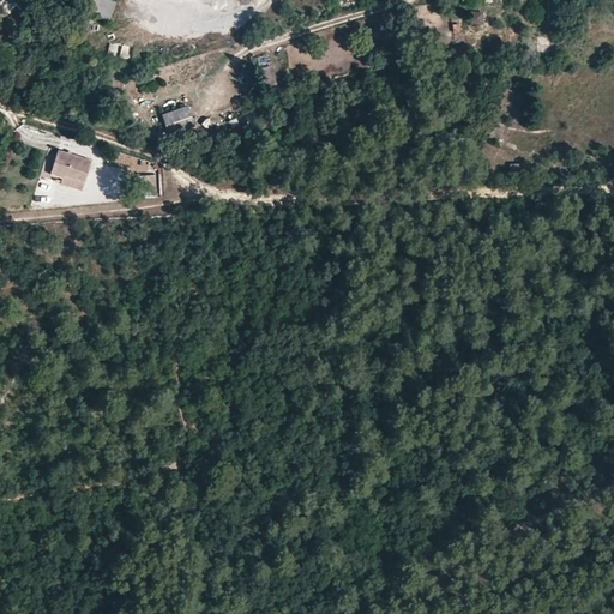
[(107,1),(106,0),(70,0),(76,4),(78,1),(95,13),(107,1)]
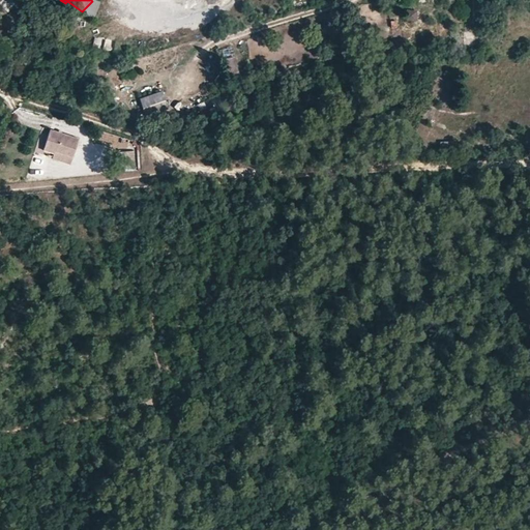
[(408,10),(407,22),(415,22),(416,10),(408,10)]
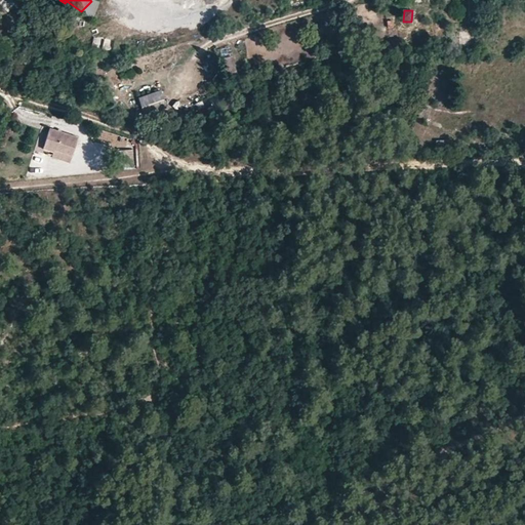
[(471,35),(479,35),(479,10),(470,11),(471,35)]
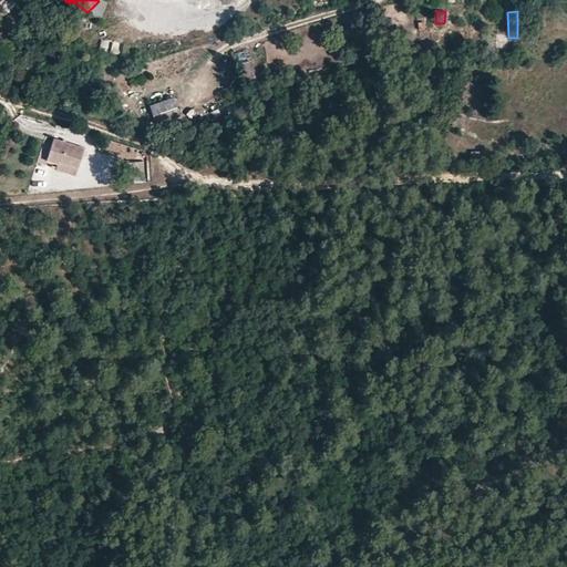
[(112,42),(110,54),(120,55),(121,43),(112,42)]
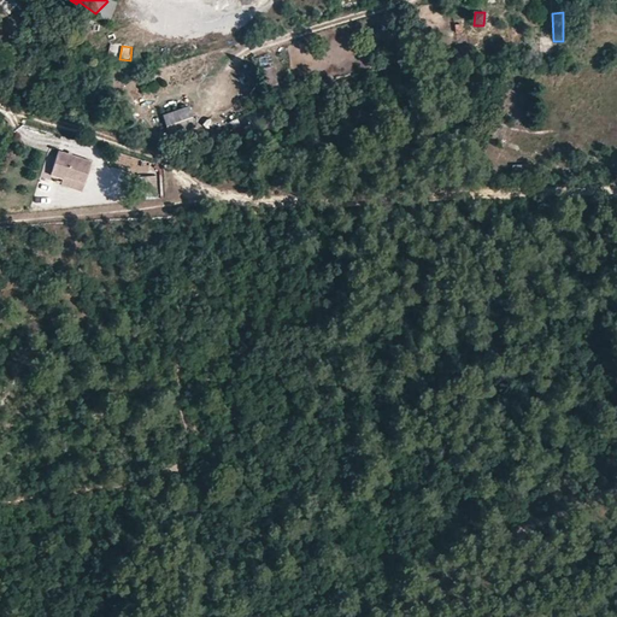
[(175,112),(170,99),(144,107),(146,115),(157,112),(158,117),(175,112)]
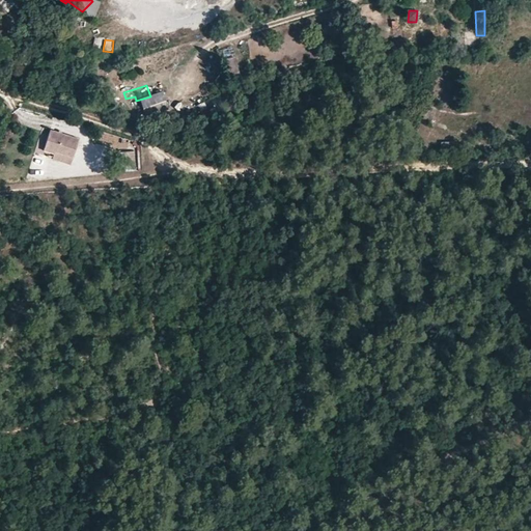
[(143,106),(165,99),(163,92),(141,101),(143,106)]
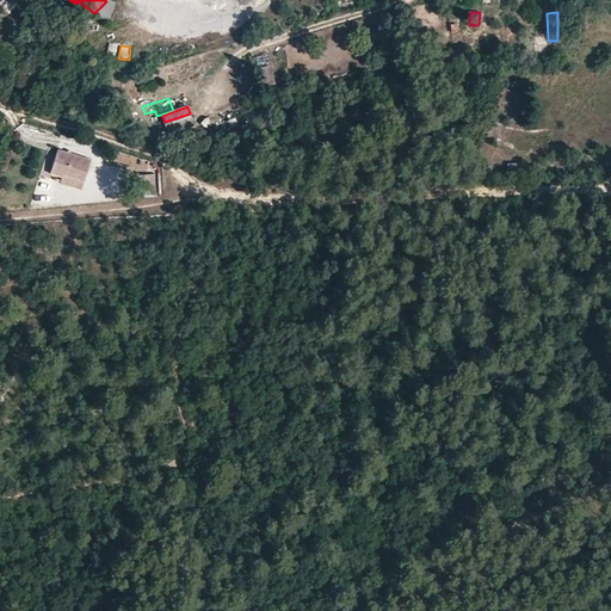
[(154,141),(164,144),(167,139),(158,134),(154,141)]
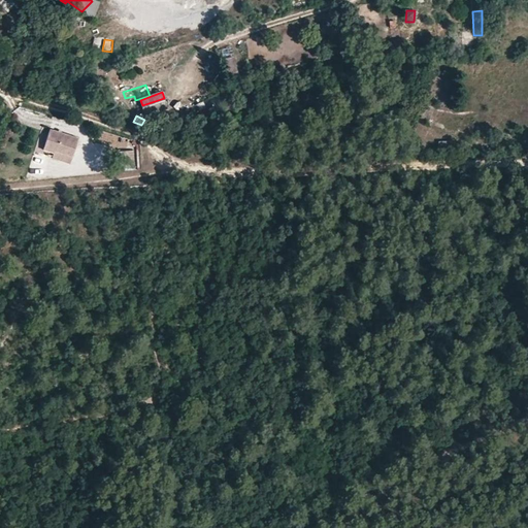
[(55,153),(73,158),(78,140),(50,132),(43,153),(54,156),(55,153)]
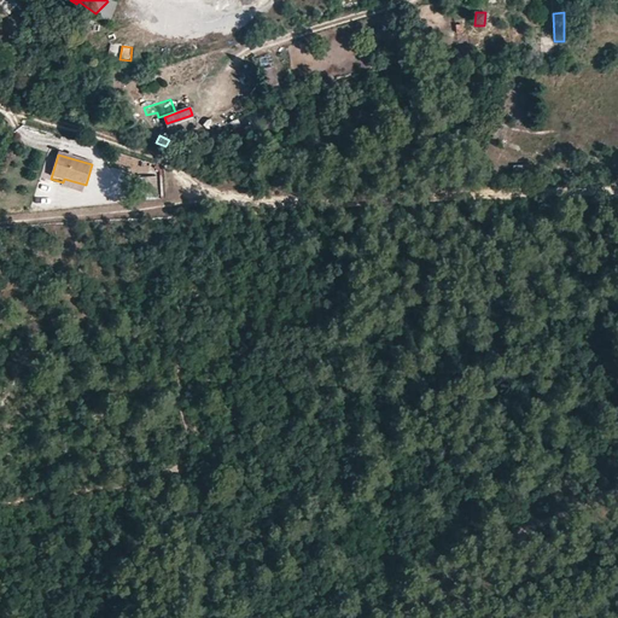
[(83,193),(86,185),(64,179),(63,182),(62,186),(83,193)]
